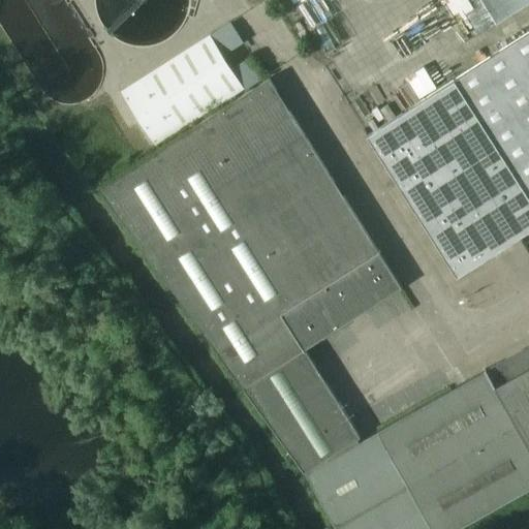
[(463,0),(444,0),(452,16),(467,9),(463,0)]
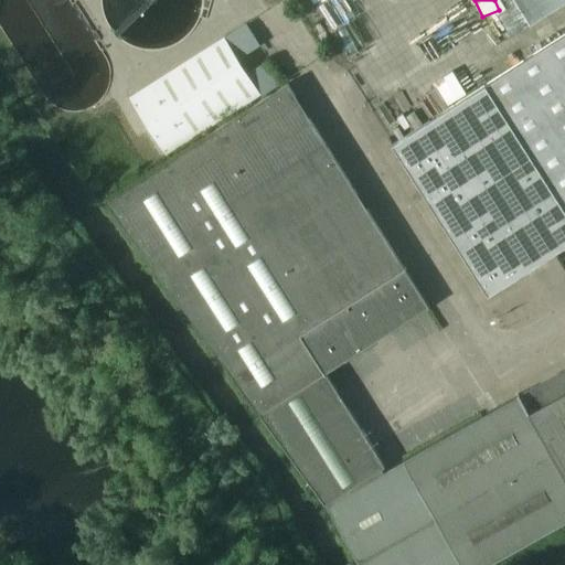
[(564,0),(511,0),(528,25),(564,0)]
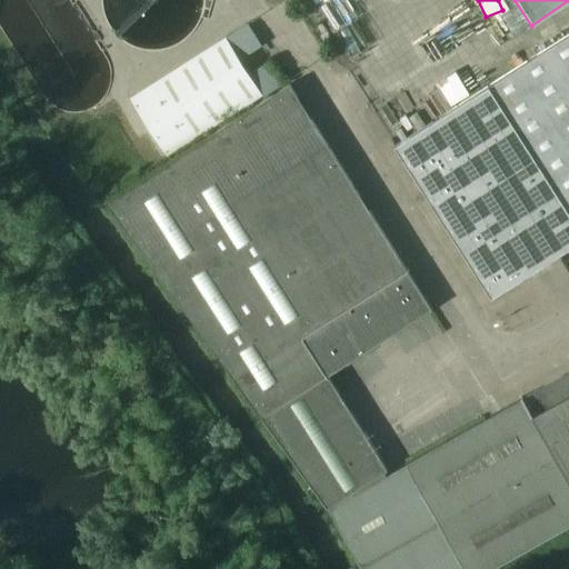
[(492,298),(568,248),(568,37),(396,147),(492,298)]
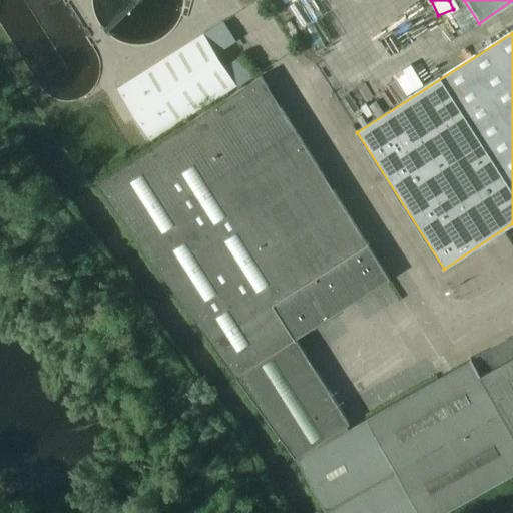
[(149,139),(234,86),(202,35),(117,89),(149,139)]
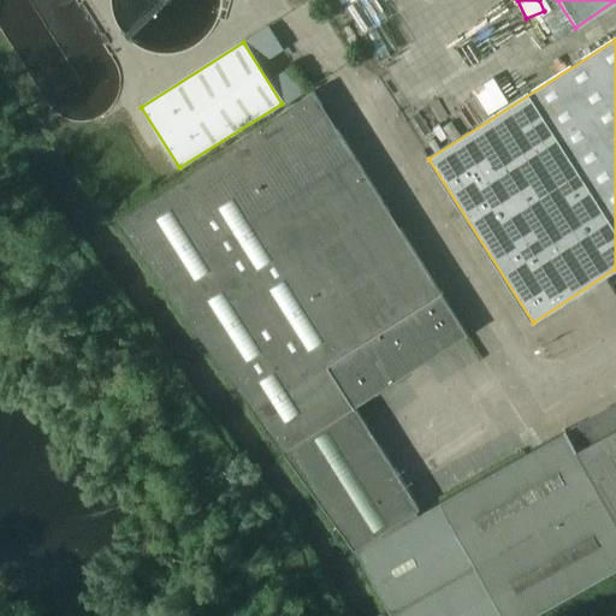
[(419,515),(416,511),(421,508),(354,407),(467,337),(312,94),(114,219),(254,412),(284,452),(284,454),(355,549),(392,615),(529,615),(615,568),(615,404),(440,503),(419,515)]
